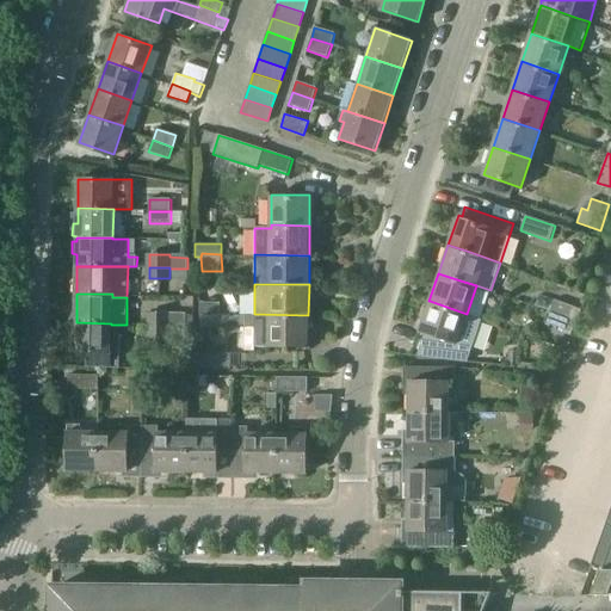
[(419,331),(425,332),(417,357),(467,363),(482,319),(467,314),(430,301),(429,301),(419,331)]
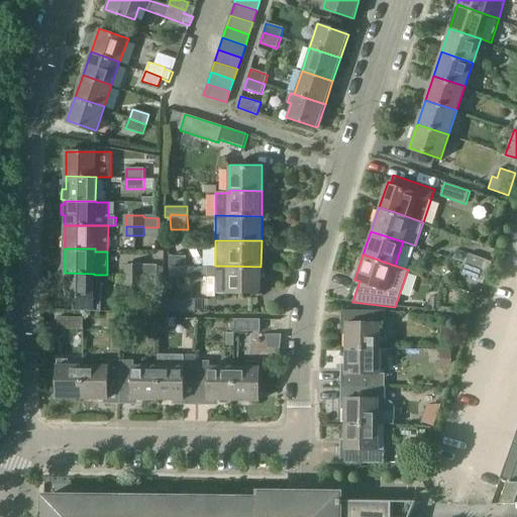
[(485,261),(470,254),(466,264),(482,270),(485,261)]
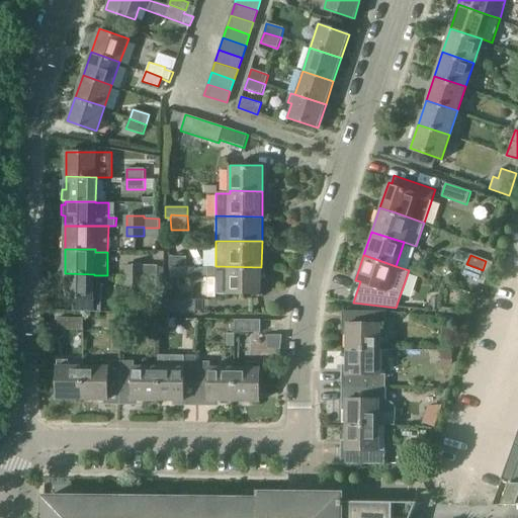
[(187,266),(187,257),(170,257),(170,266),(187,266)]
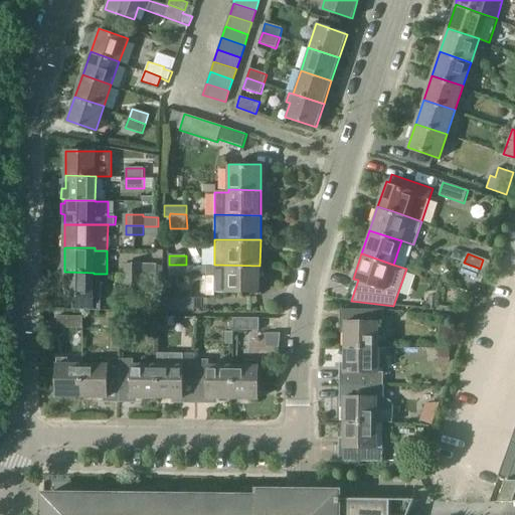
[(461,274),(476,279),(480,269),(464,263),(461,274)]
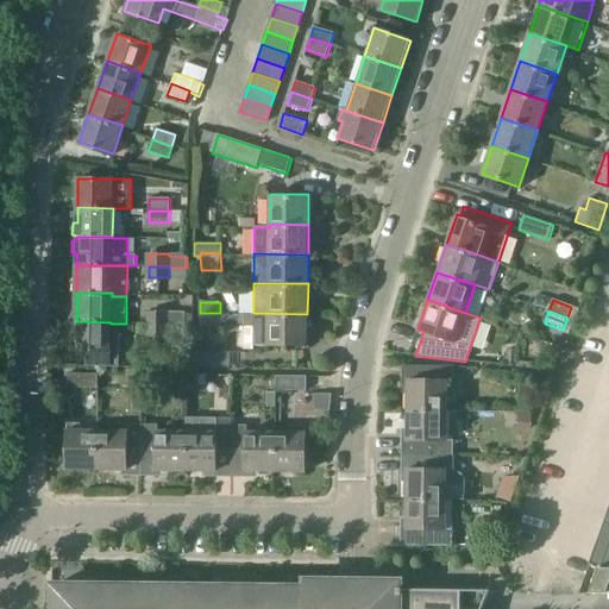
[(168,312),(149,312),(149,322),(168,322),(168,312)]
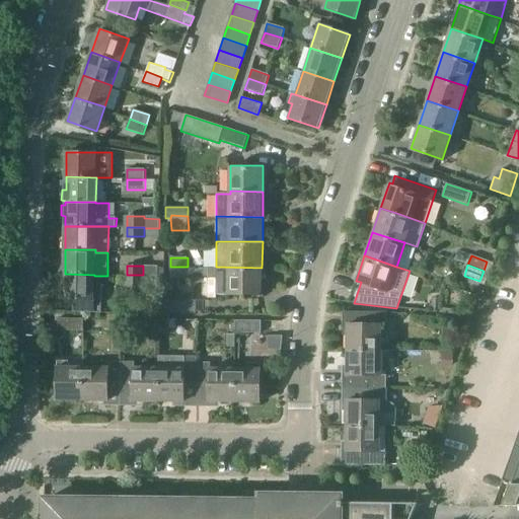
[(179,292),(179,279),(209,279),(209,298),(216,298),(216,295),(228,295),(228,293),(262,293),(262,268),(216,267),(216,269),(188,269),(188,267),(170,267),(169,291),(179,292)]
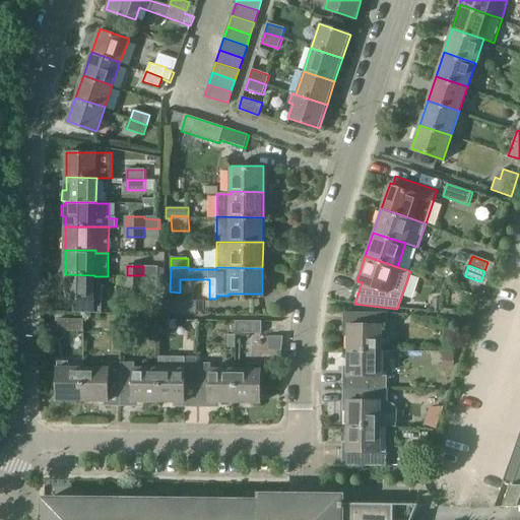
[(76,301),(76,313),(94,313),(94,314),(102,314),(103,276),(94,276),(94,275),(65,274),(64,300),(76,301)]
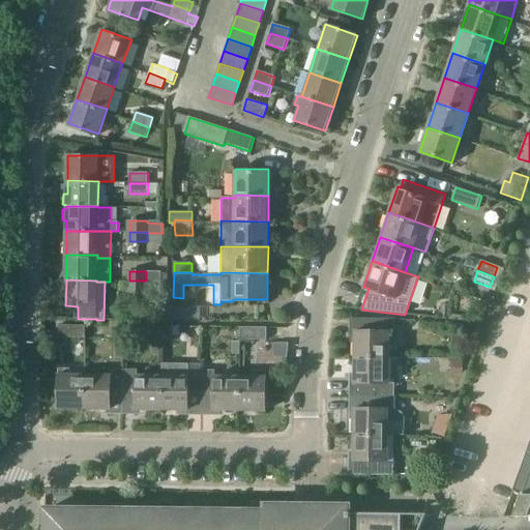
[(129,291),(146,291),(146,281),(129,281),(129,291)]
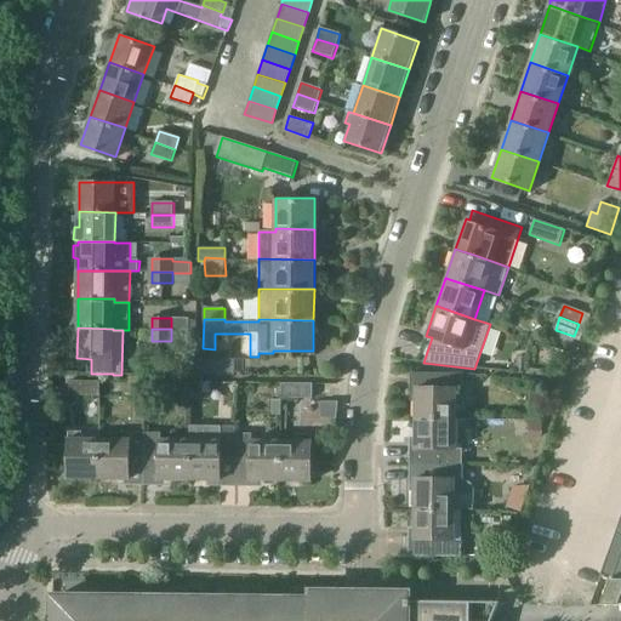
[(203,376),(234,376),(234,360),(203,360),(203,376)]
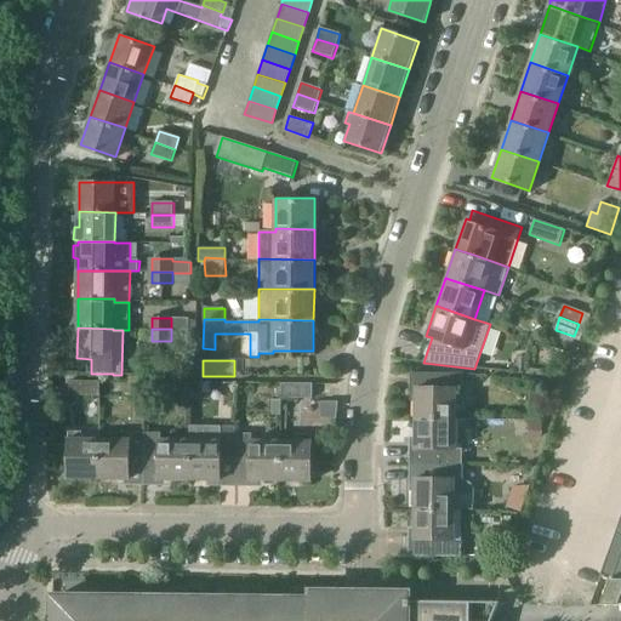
[(410,388),(416,388),(415,417),(455,417),(455,388),(463,388),(463,372),(410,371),(410,388)]
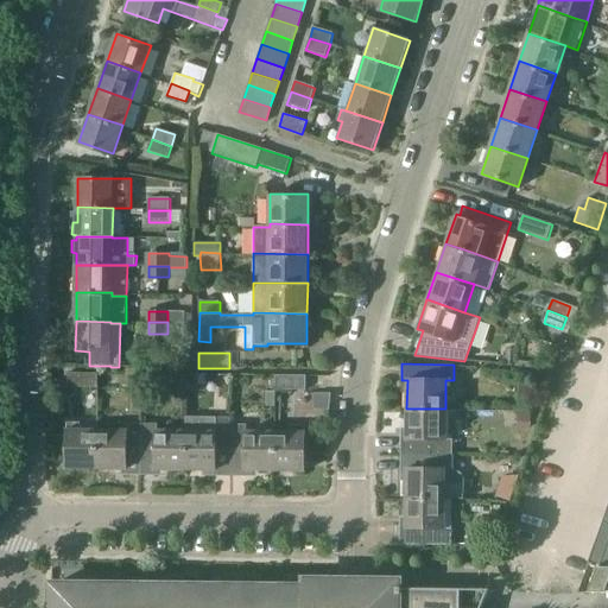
[(65,385),(97,385),(99,372),(67,371),(65,385)]
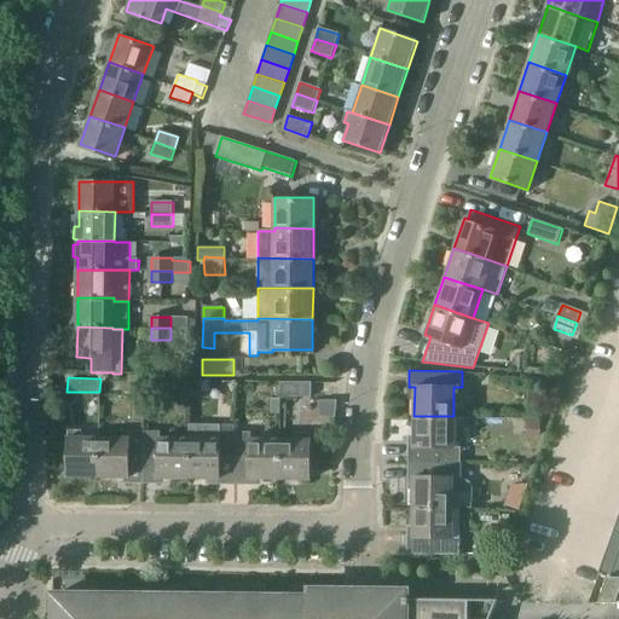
[(281,397),(312,398),(312,383),(281,382),(281,397)]
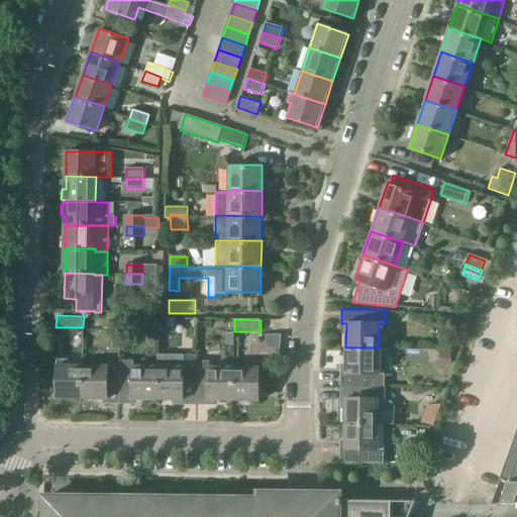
[(345,373),(341,373),(341,386),(384,387),(385,374),(379,373),(379,347),(345,347),(345,373)]
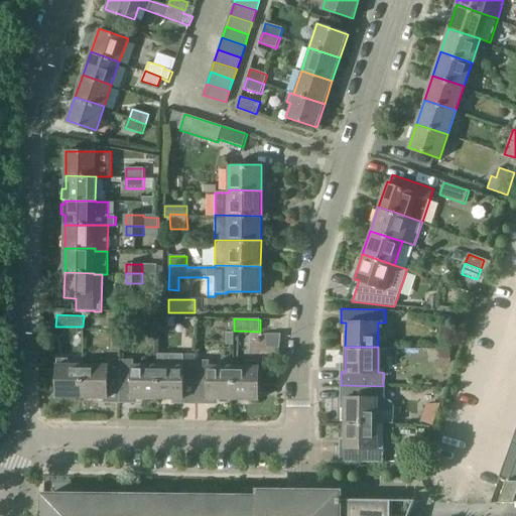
[(157,397),(182,398),(182,402),(196,402),(196,360),(183,360),(183,355),(157,354),(157,364),(157,397)]
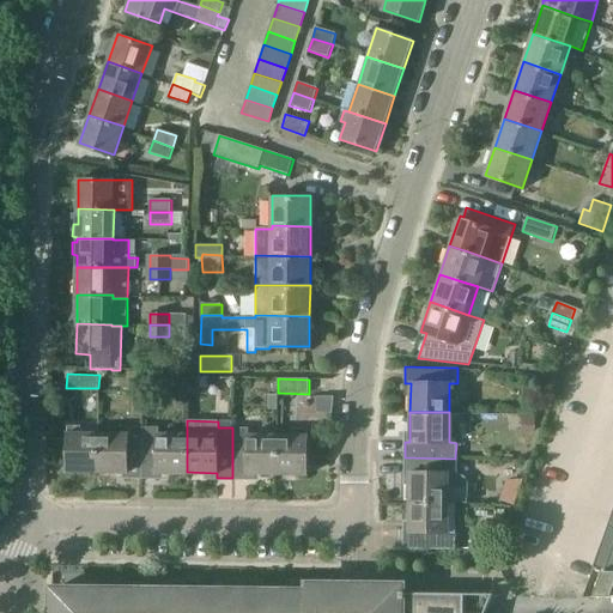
[(80,425),(66,425),(66,471),(97,471),(98,431),(80,431),(80,425)]
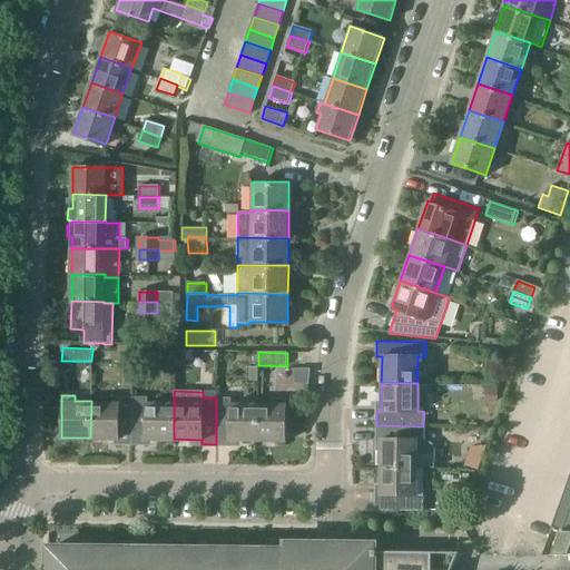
[(90,438),(117,438),(117,443),(133,443),(133,396),(118,396),(118,401),(91,401),(90,438)]
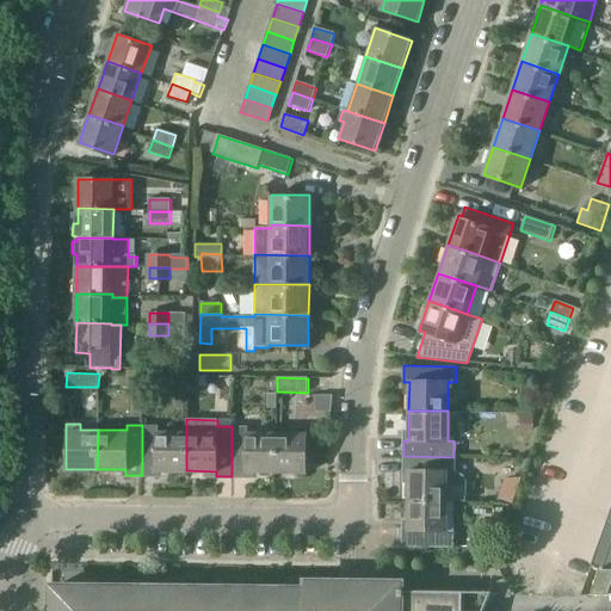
[(158,425),(142,425),(142,475),(158,475),(158,470),(186,470),(186,431),(158,431),(158,425)]
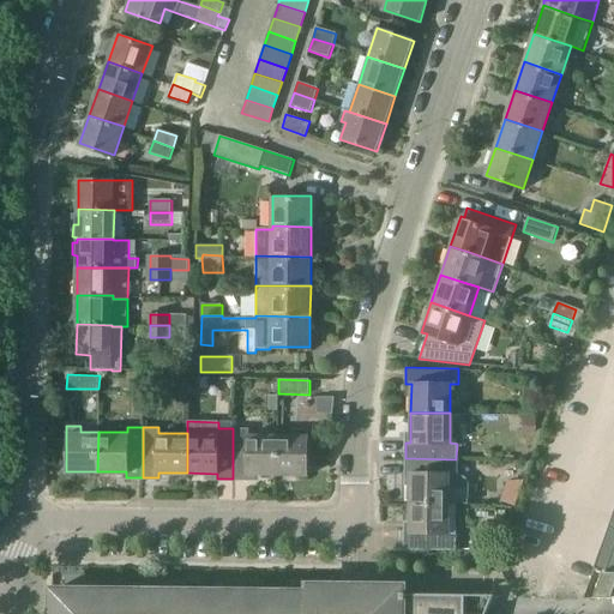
[(248,428),(233,428),(233,479),(248,479),(248,475),(277,475),(278,434),(248,434),(248,428)]
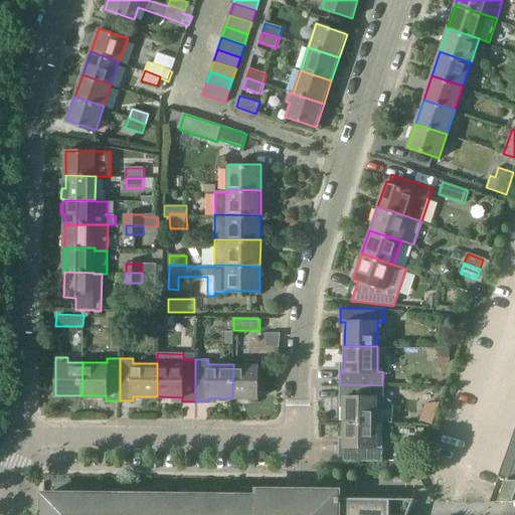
[(247,364),(233,364),(232,398),(258,398),(258,359),(247,359),(247,364)]
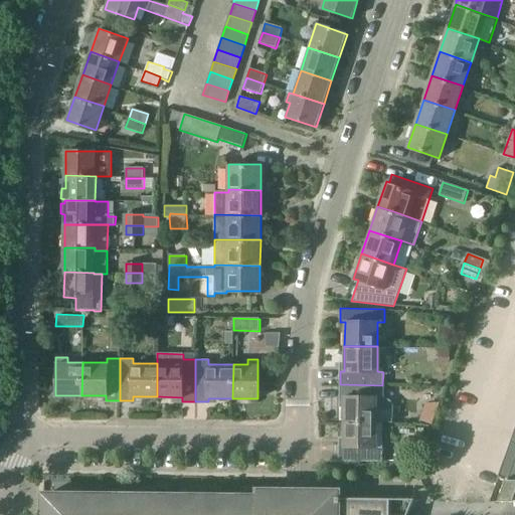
[(343,423),(376,423),(376,424),(393,424),(393,405),(391,401),(387,399),(382,398),(382,397),(382,385),(340,384),(340,397),(343,397),(343,423)]
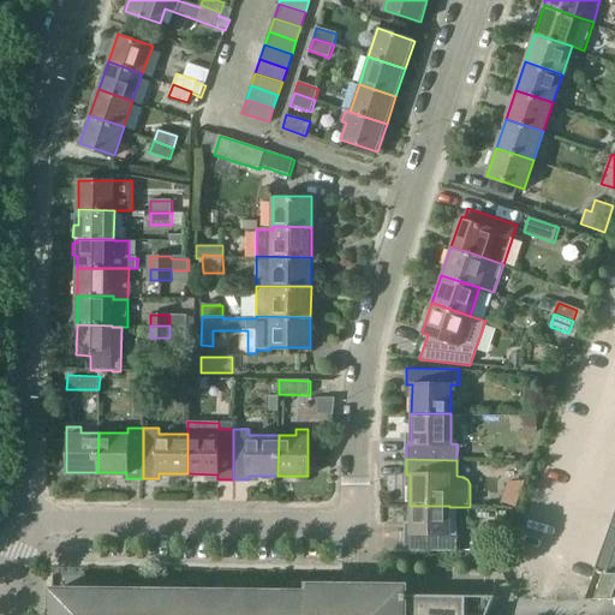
[(515,506),(525,481),(509,482),(502,501),(515,506)]
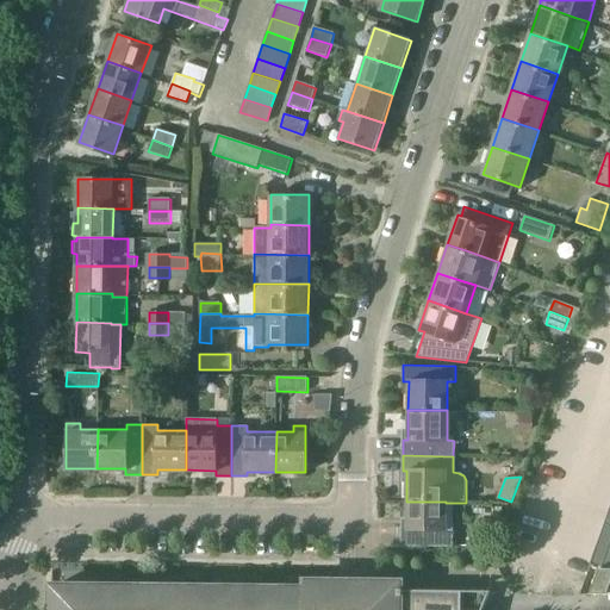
[(405,530),(402,530),(400,546),(453,547),(453,530),(444,530),(446,503),(446,502),(406,502),(405,530)]
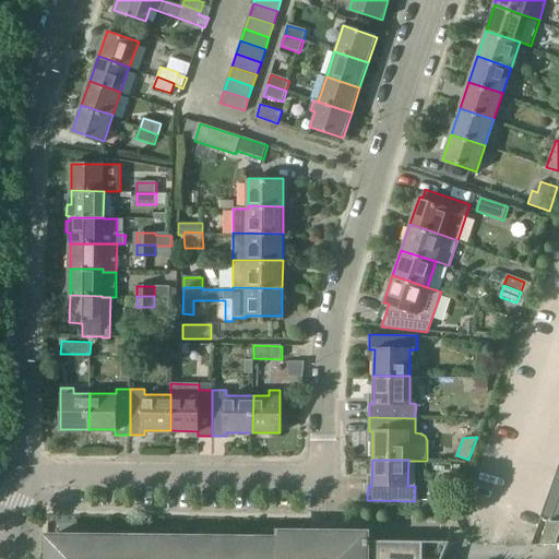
[(558,467),(555,479),(554,479),(540,518),(551,521),(542,546),(558,545),(558,467)]
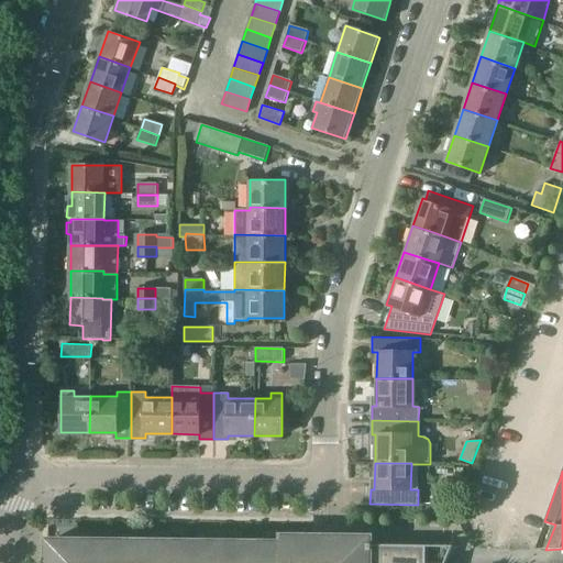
[(445,562),(452,547),(451,545),(451,547),(370,543),(370,537),(280,537),(280,543),(47,540),(46,562),(445,562)]
